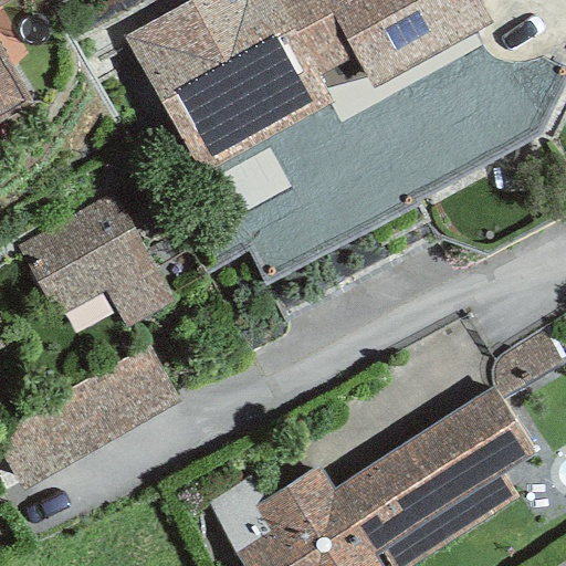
[(0,50),(0,3),(6,0),(0,0),(0,121),(30,104),(0,50)]
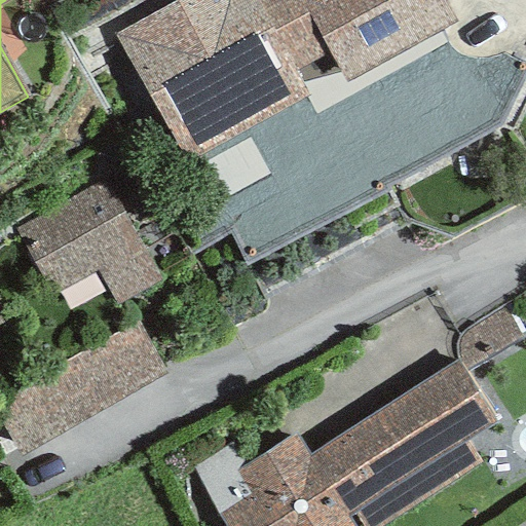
[(188,161),(308,94),(296,72),(329,53),(345,79),(455,21),(444,0),(174,0),(115,34),(188,161)]
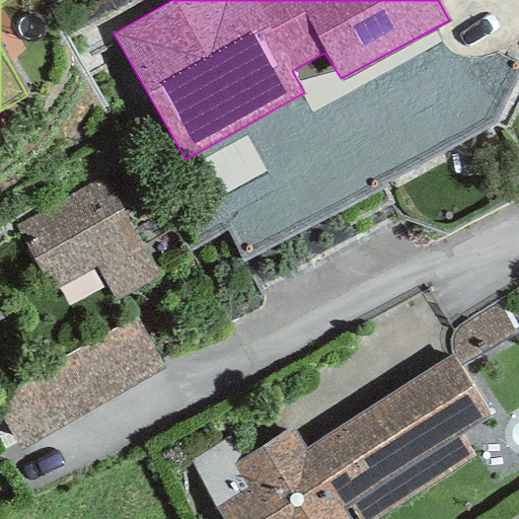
[(104,176),(13,226),(50,292),(58,288),(68,307),(106,287),(115,301),(159,277),(104,176)]
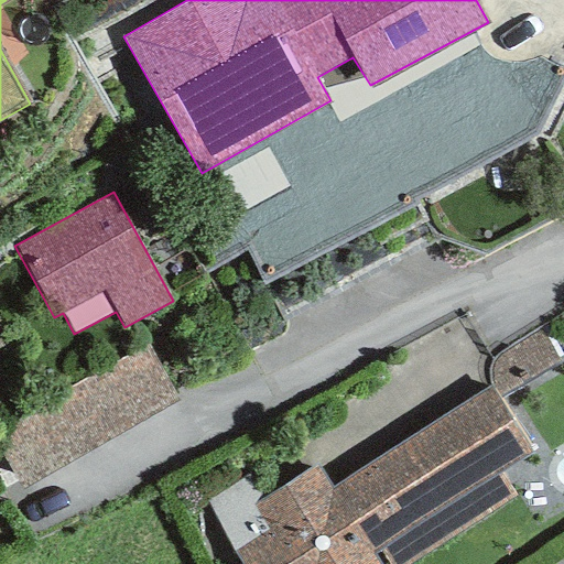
[(181,401),(147,342),(0,427),(0,456),(22,494),(181,401)]
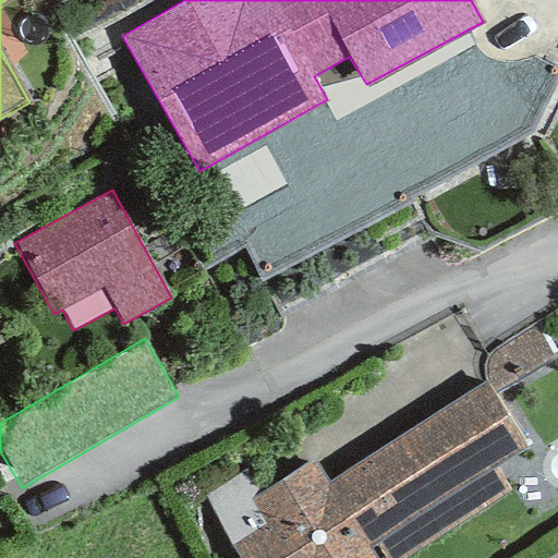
[(526,445),(485,380),(328,481),(314,459),(274,485),(247,501),(262,524),(231,544),(239,557),(378,557),(371,545),(375,542),(385,557),(405,557),(511,490),(495,465),(526,445)]
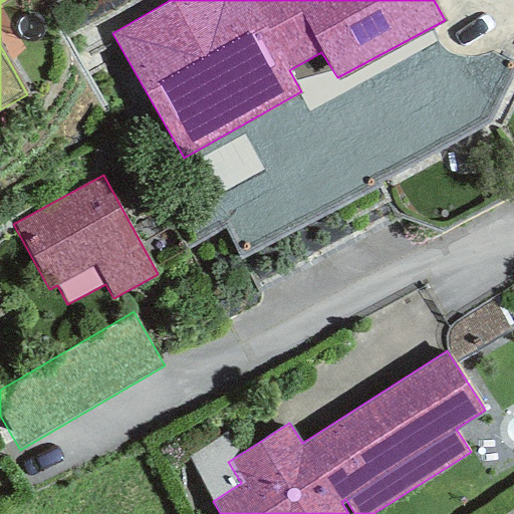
[(186,458),(213,501),(241,483),(228,462),(252,447),(238,425),(186,458)]
